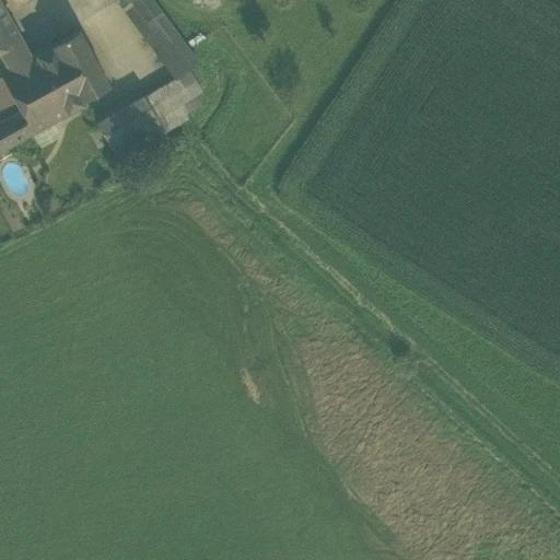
[(118,0),(174,77),(188,67),(196,62),(151,0),(118,0)]
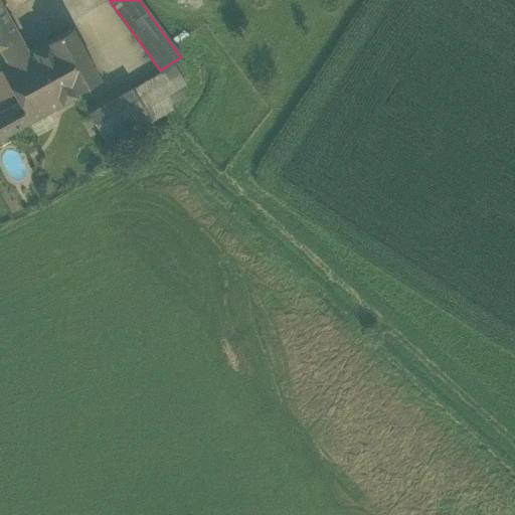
[(0,43),(18,33),(0,1),(0,43)]
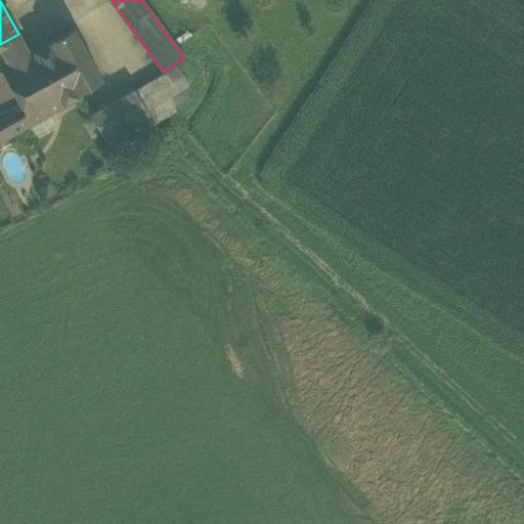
[(33,50),(61,105),(79,95),(77,91),(100,79),(74,28),(33,50)]
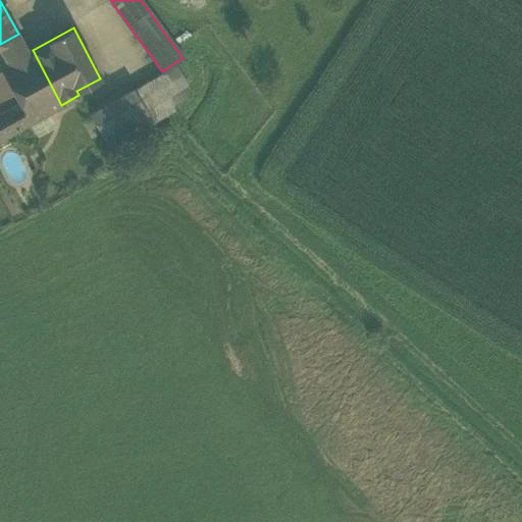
[(18,34),(0,44),(0,52),(7,63),(29,52),(18,34)]
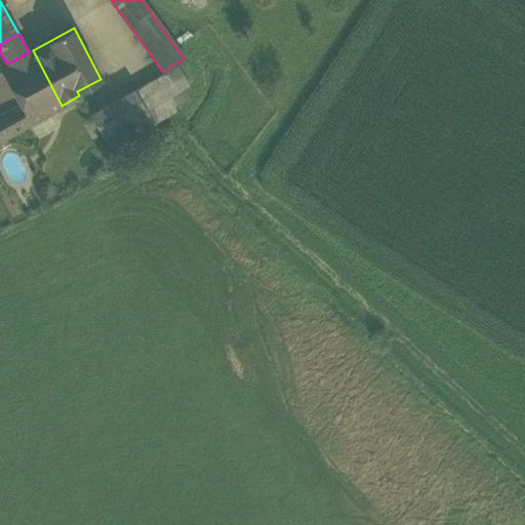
[(0,138),(29,123),(49,112),(62,106),(33,50),(29,52),(7,64),(0,67),(0,69),(1,71),(19,103),(0,112),(0,138)]
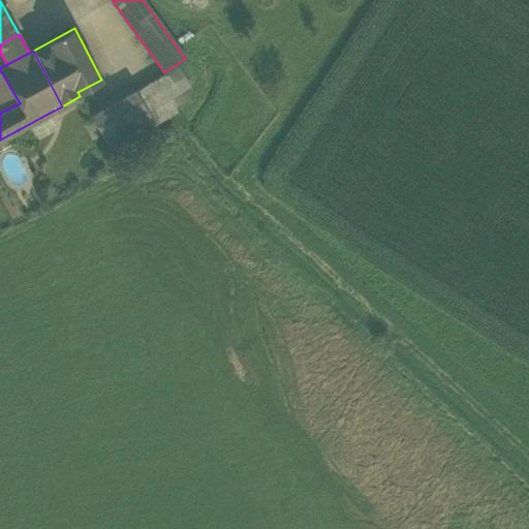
[(178,65),(149,83),(160,102),(185,88),(190,85),(178,65)]
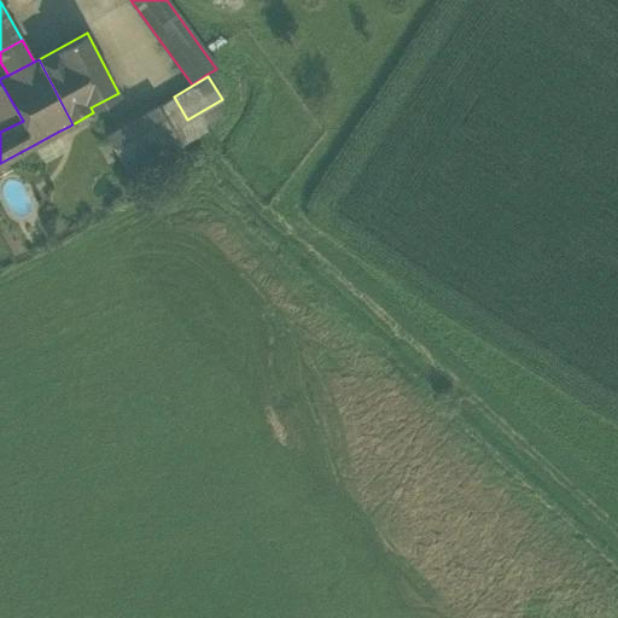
[(0,83),(0,132),(23,121),(1,83),(0,83)]
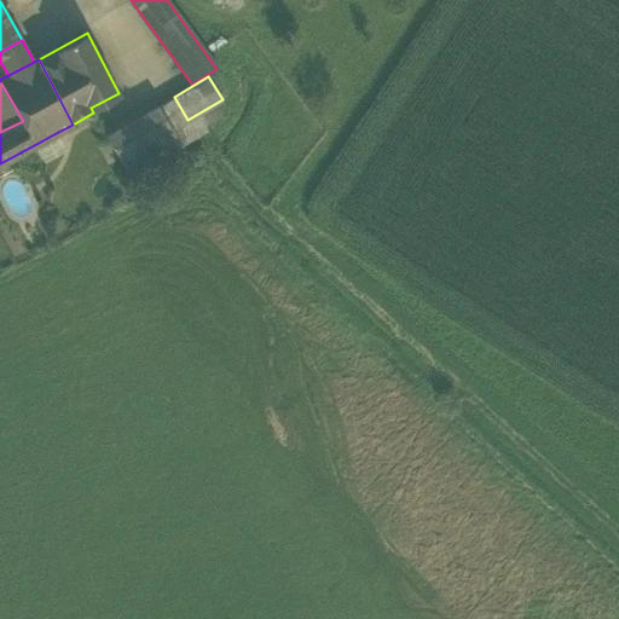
[(160,108),(172,128),(187,120),(174,97),(158,105),(160,108)]
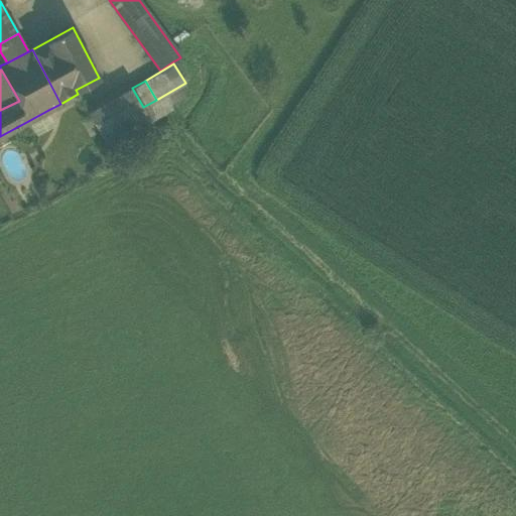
[(143,107),(151,121),(172,109),(170,105),(186,95),(180,86),(156,100),(143,107)]
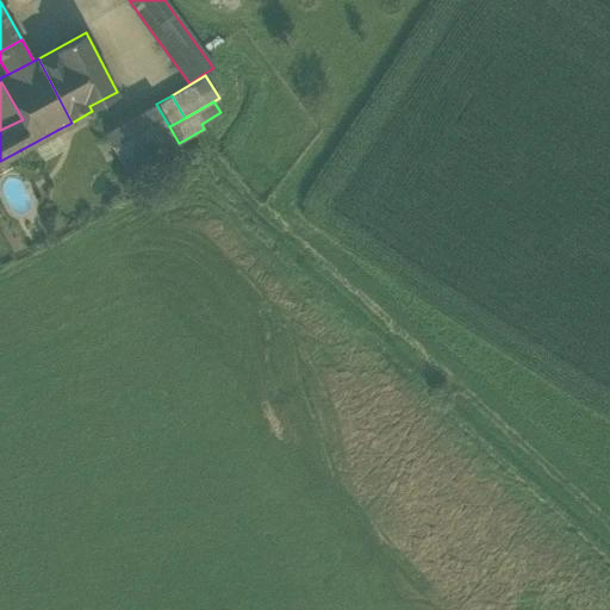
[(169,126),(157,106),(105,136),(128,173),(179,143),(169,126)]
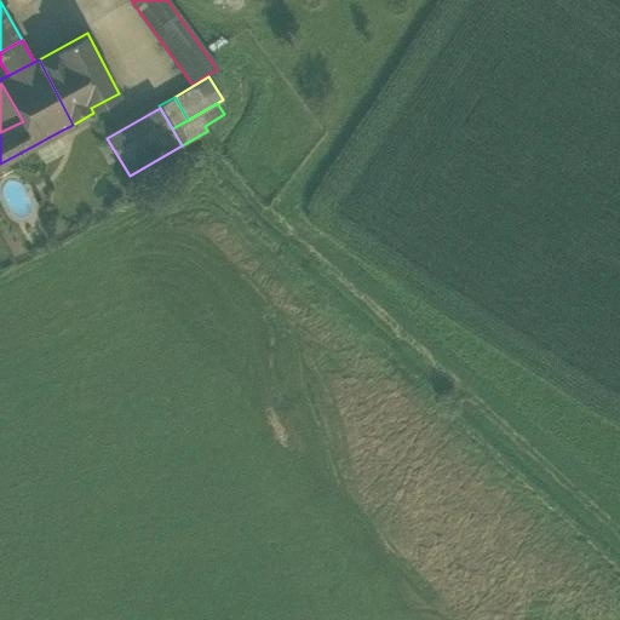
[(58,132),(34,145),(44,161),(67,148),(58,132)]
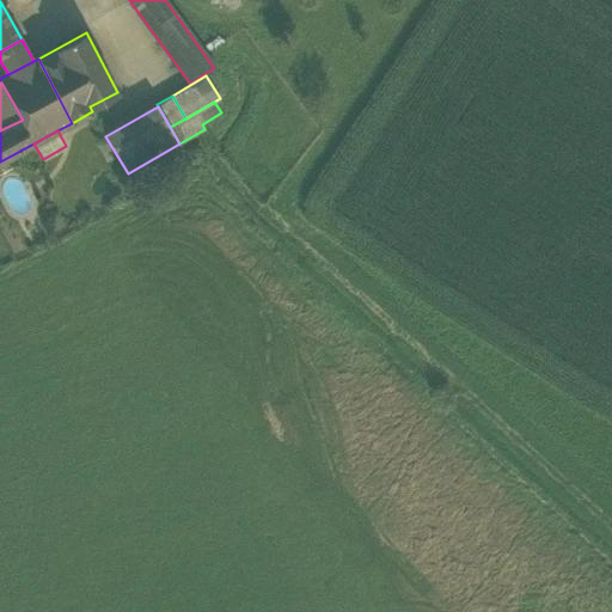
[(97,145),(105,161),(116,157),(106,140),(97,145)]
